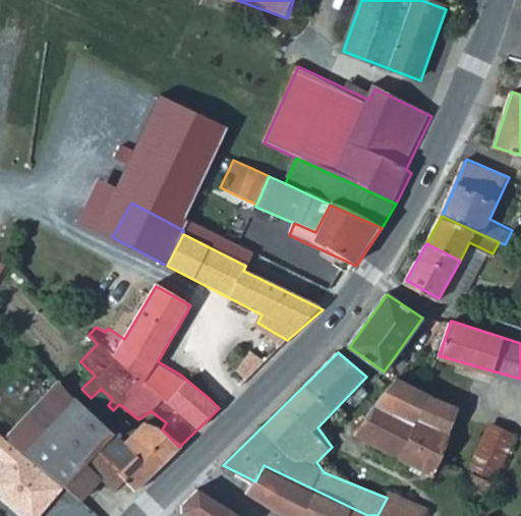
[(231,380),(238,389),(266,360),(251,352),(246,359),(235,353),(227,366),(238,373),(231,380)]
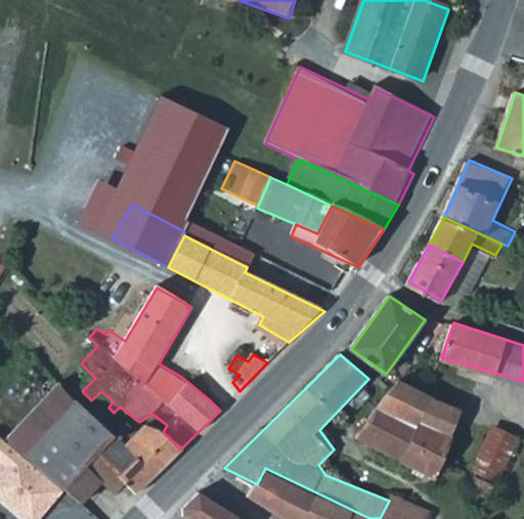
[(378,406),(419,426),(421,421),(433,395),(429,393),(400,379),(378,406)]
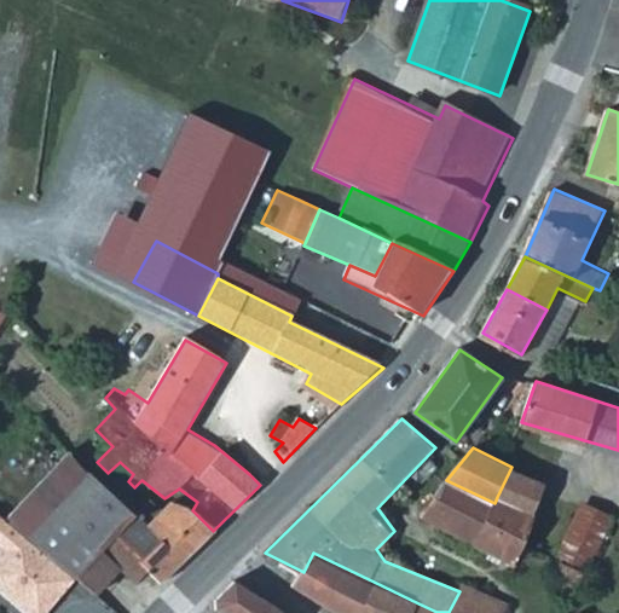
[(91,472),(73,452),(10,518),(30,536),(91,472)]
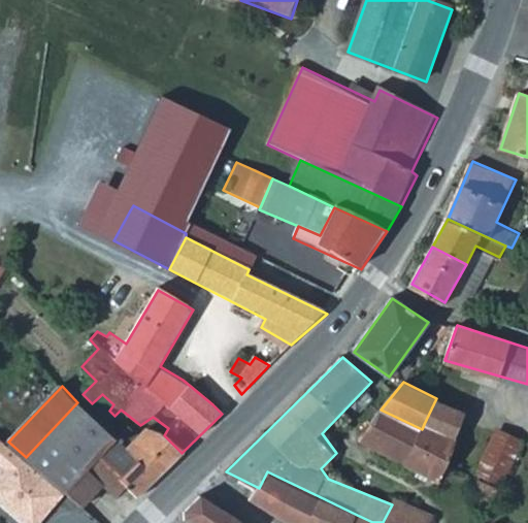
[(465,413),(436,398),(424,424),(456,439),(447,462),(463,469),(468,458),(461,455),(471,429),(461,424),(465,413)]
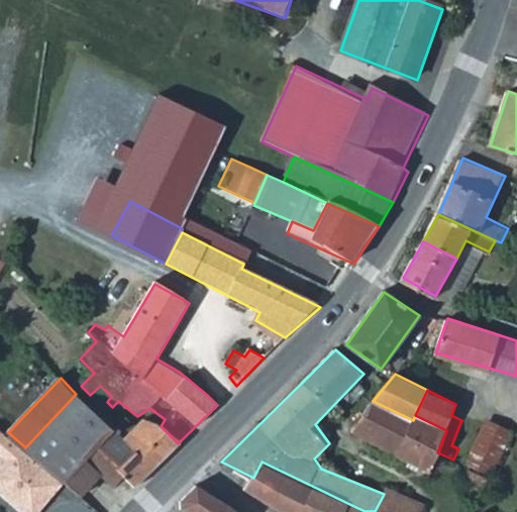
[(126,441),(76,394),(25,447),(65,482),(85,461),(100,475),(113,487),(122,478),(116,472),(135,451),(126,441)]
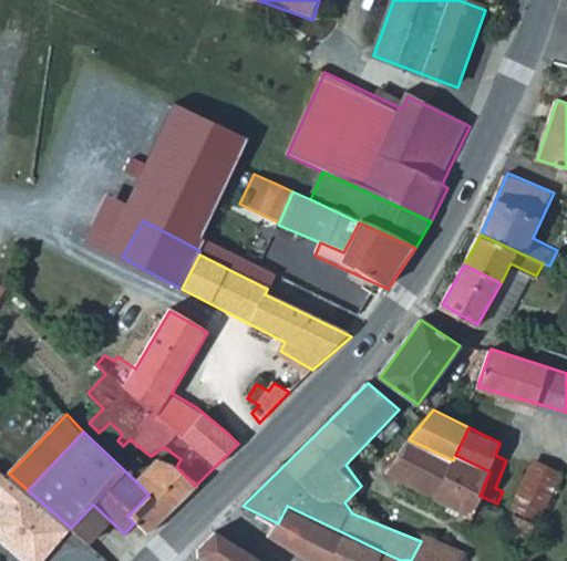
[(409,439),(388,469),(435,495),(453,460),(409,439)]
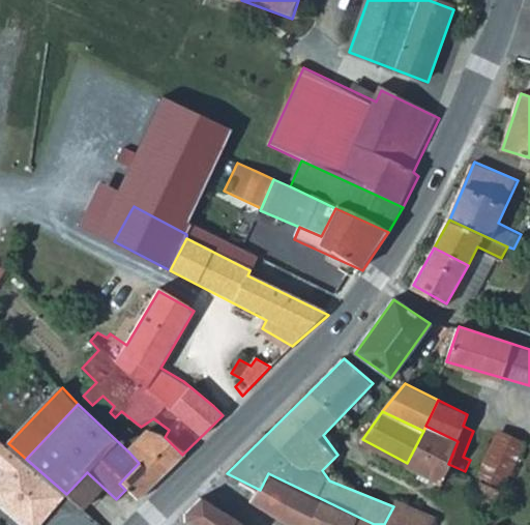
[(407,463),(440,482),(448,464),(458,441),(425,426),(423,431),(407,463)]
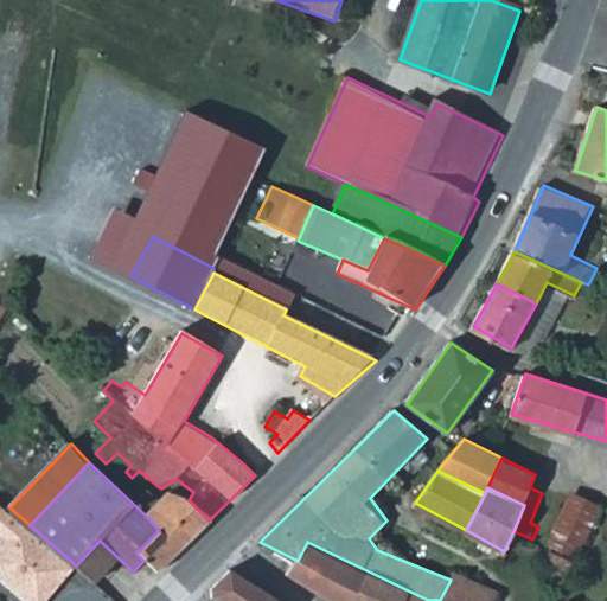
[(550,549),(576,561),(604,505),(574,492),(548,548),(550,549)]
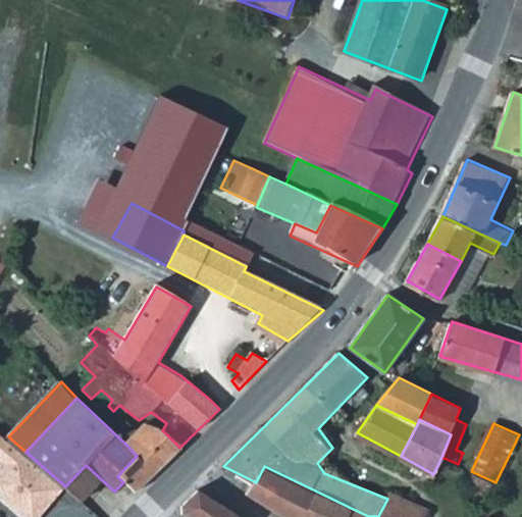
[(134,493),(179,448),(162,430),(146,427),(127,446),(137,456),(117,476),(123,482),(134,493)]
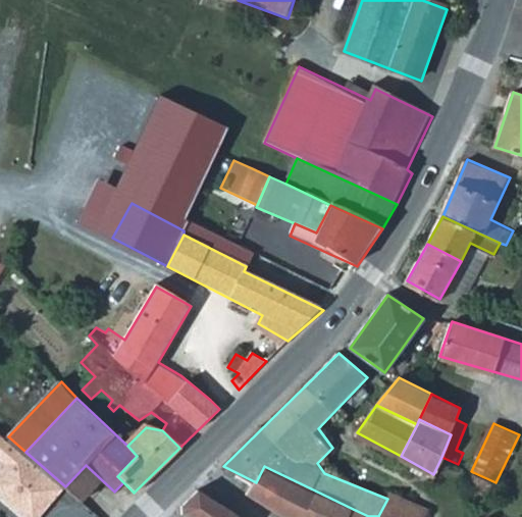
[(0,470),(0,488),(31,516),(41,516),(65,486),(25,452),(8,436),(0,428),(0,455),(8,462),(0,470)]
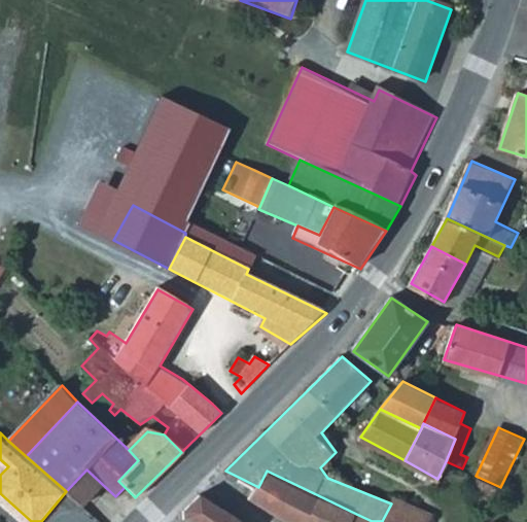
[(81,506),(102,484),(86,470),(66,491),(81,506)]
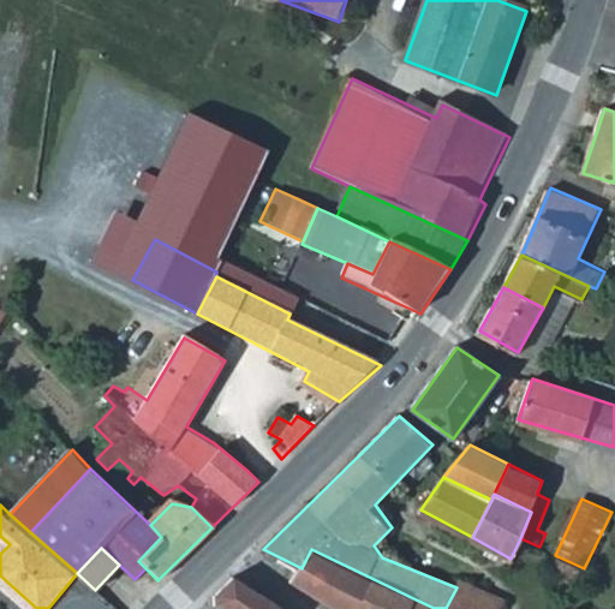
[(357,608),(371,578),(311,549),(302,568),(296,583),(341,608),(357,608)]
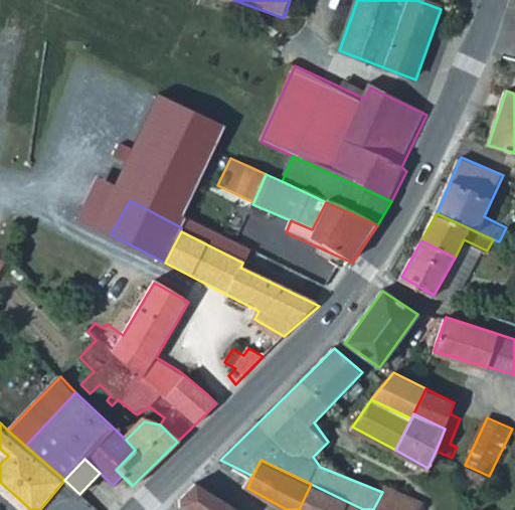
[(467,466),(461,480),(482,490),(489,476),(467,466)]
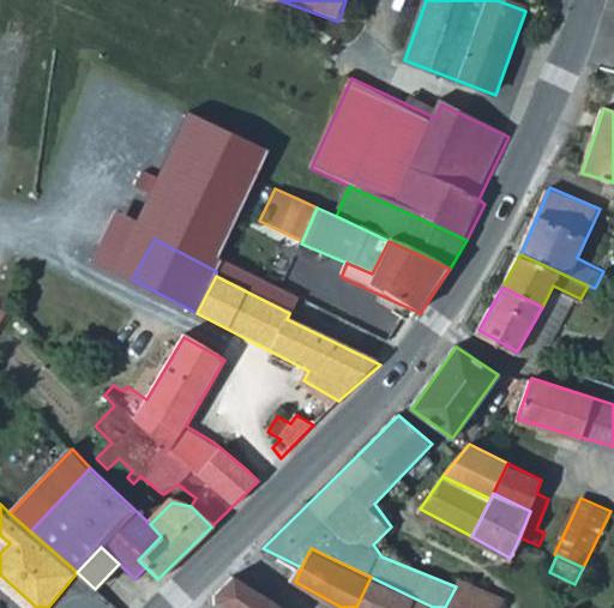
[(215,603),(222,607),(288,607),(235,575),(216,591),(215,603)]
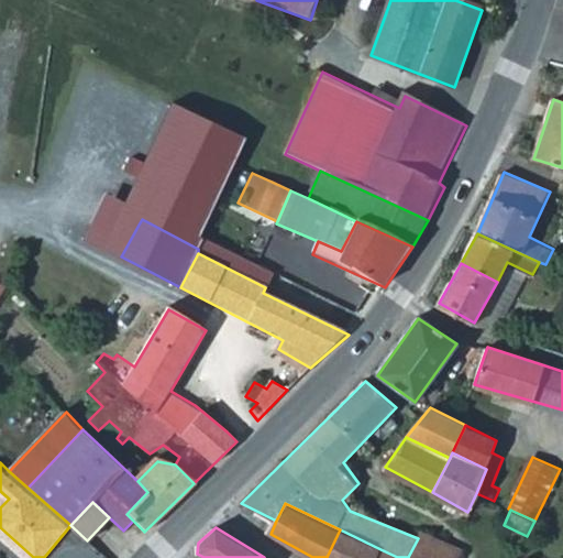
[(376,557),(381,549),(340,529),(327,557),(376,557)]
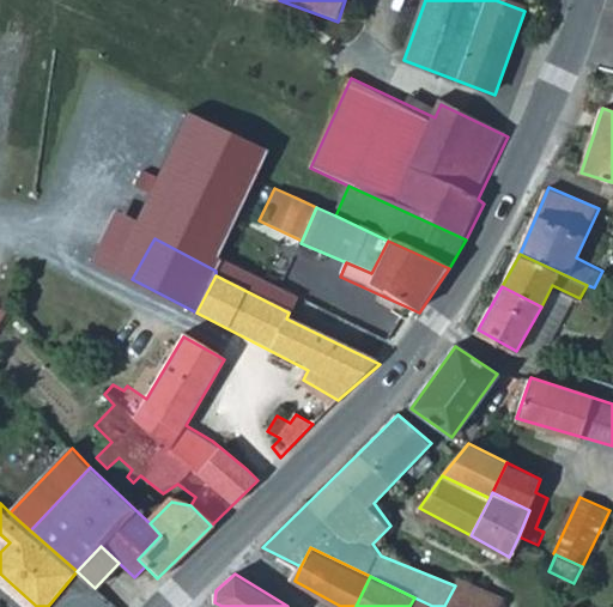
[(502,606),(505,599),(460,577),(455,586),(444,606),(502,606)]
